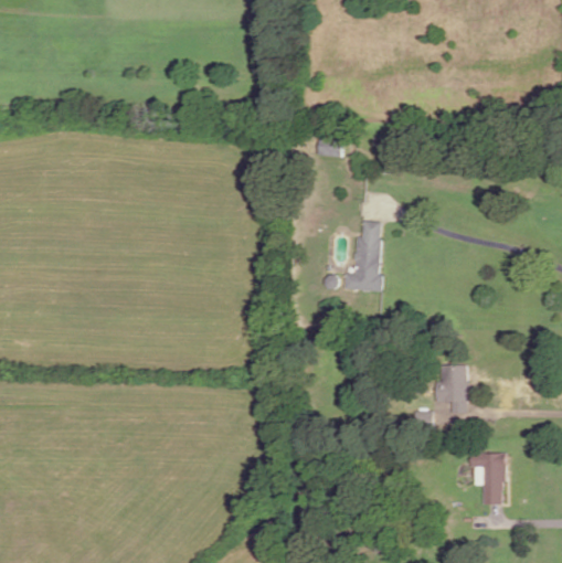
[(319,153),(342,157),(345,138),(322,135),(319,153)]
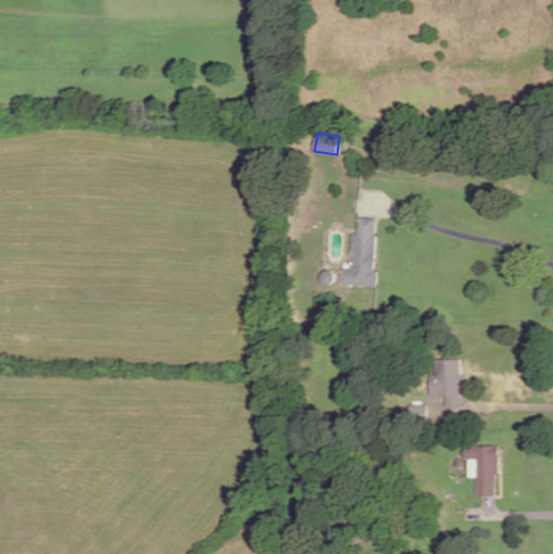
[(360,217),(359,235),(353,234),(350,269),(341,268),(340,280),(377,285),(379,268),(374,268),(377,235),(374,235),(375,218),(360,217)]
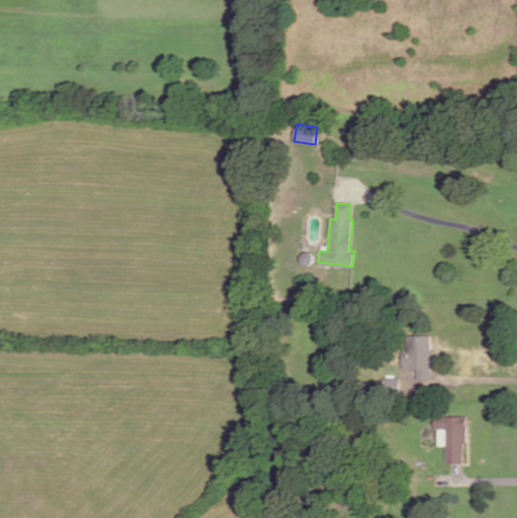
[(299,260),(302,264),(308,264),(311,261),(312,256),(309,252),(304,252),(299,255),(299,260)]
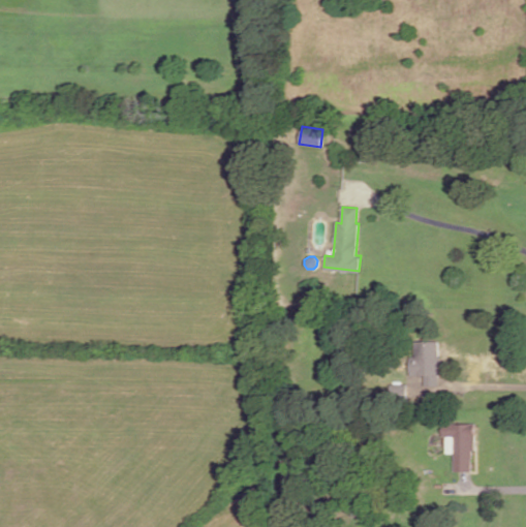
[(413,357),(408,357),(408,374),(422,374),(422,383),(436,384),(436,375),(440,375),(440,359),(435,359),(435,342),(413,341),(413,357)]
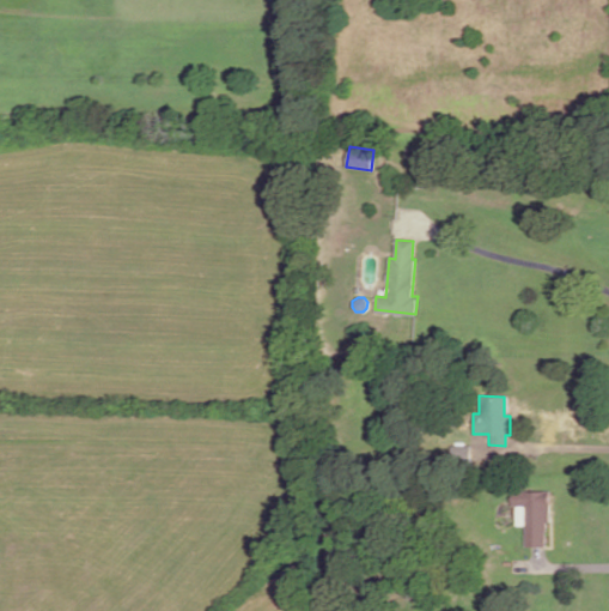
[(450,445),(450,459),(469,459),(469,445),(450,445)]
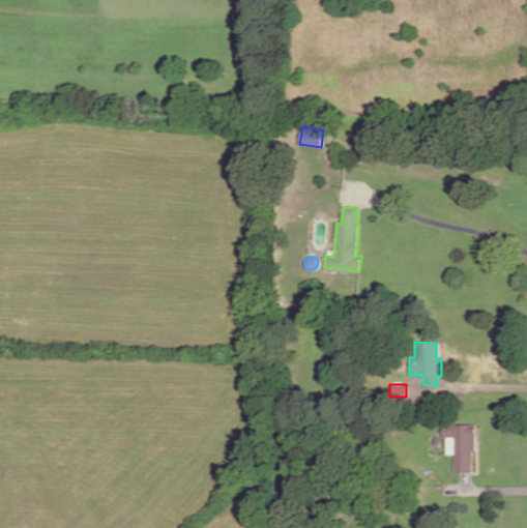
[(443,423),(443,437),(454,437),(454,471),(470,471),(470,448),(474,448),(474,423),(443,423)]
